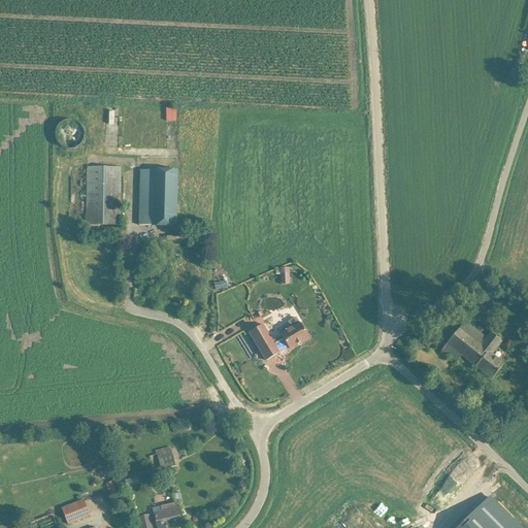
[(523,66),(515,64),(509,79),(518,81),(523,66)]
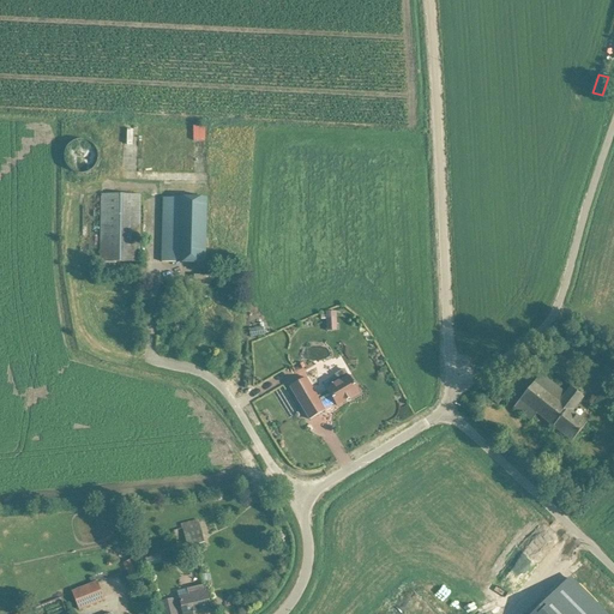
[(139,196),(101,196),(101,262),(139,263),(139,196)]
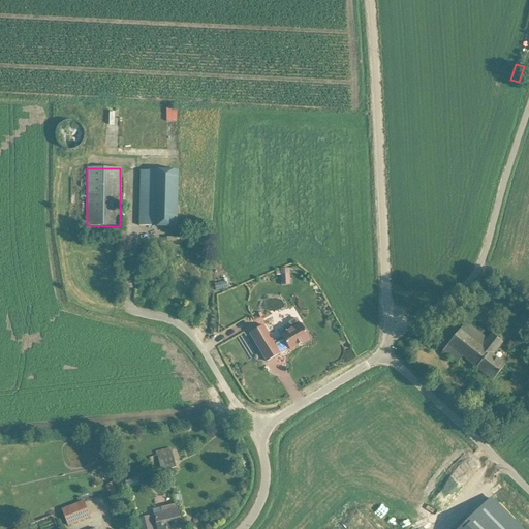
[(177,227),(178,172),(141,172),(139,226),(177,227)]
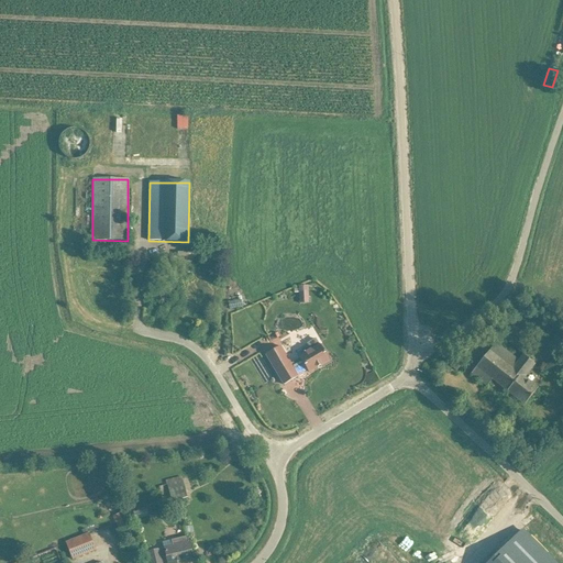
[(309,287),(299,287),(299,290),(299,294),(300,304),(309,304),(309,298),(309,287)]
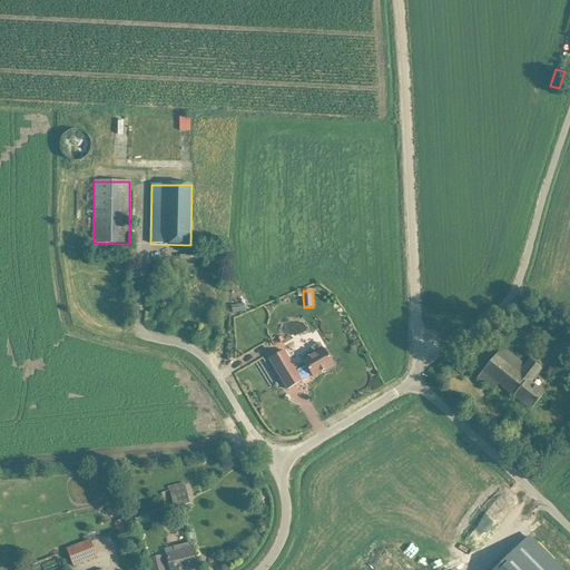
[(244,304),(232,306),(232,313),(245,312),(244,304)]
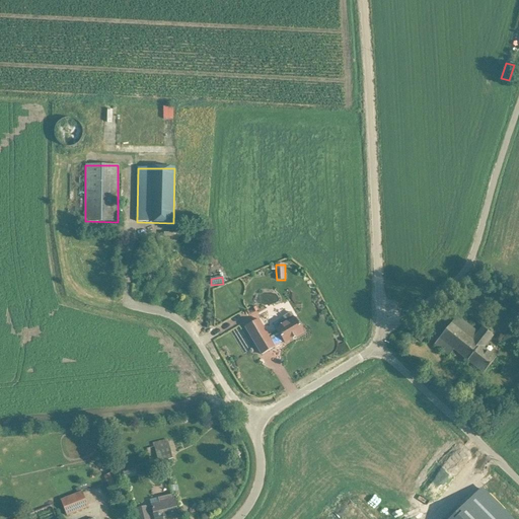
[(295,318),(294,318),(291,312),(283,317),(287,322),(276,329),(277,330),(268,336),(272,343),(281,338),(284,344),(303,332),(295,318)]
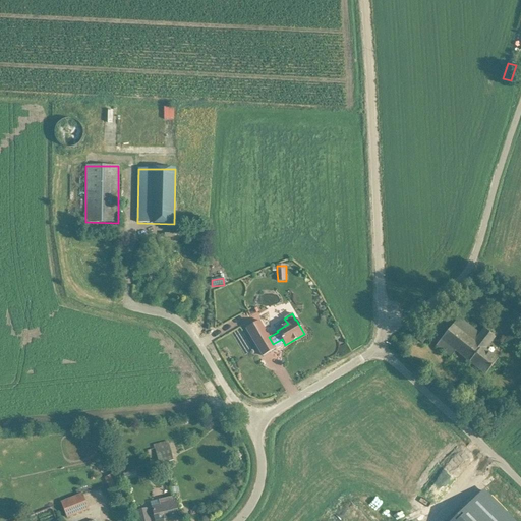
[(495,338),(491,336),(483,329),(479,334),(459,317),(436,346),(450,358),(455,352),(484,375),(491,367),(498,360),(485,350),(495,338)]
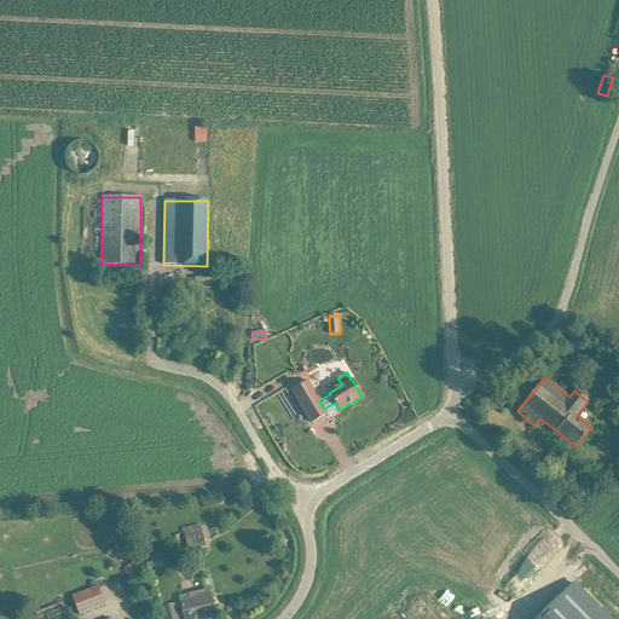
[(328,415),(324,409),(319,400),(308,381),(293,391),(312,423),(328,415)]
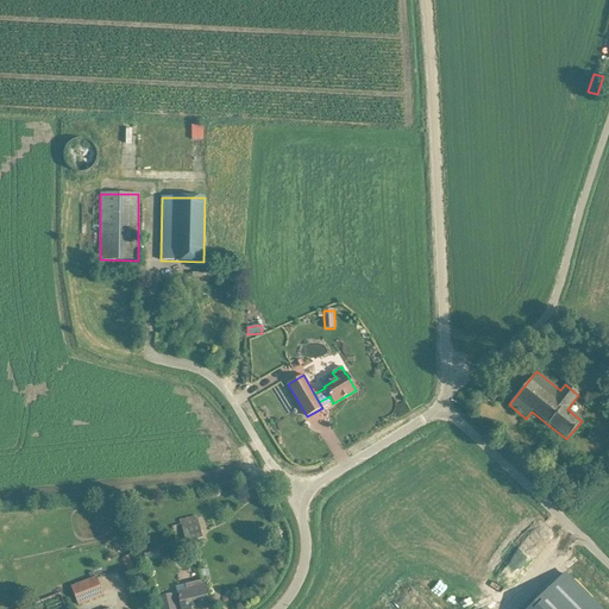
[(498,395),(493,389),(487,396),(494,401),(498,395)]
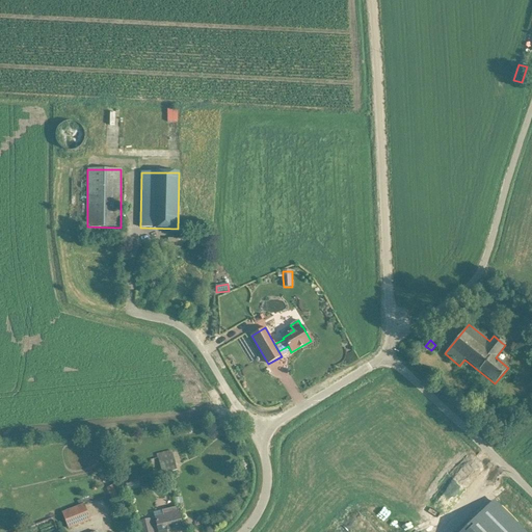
[(173,455),(158,458),(162,473),(163,477),(178,474),(177,469),(173,455)]
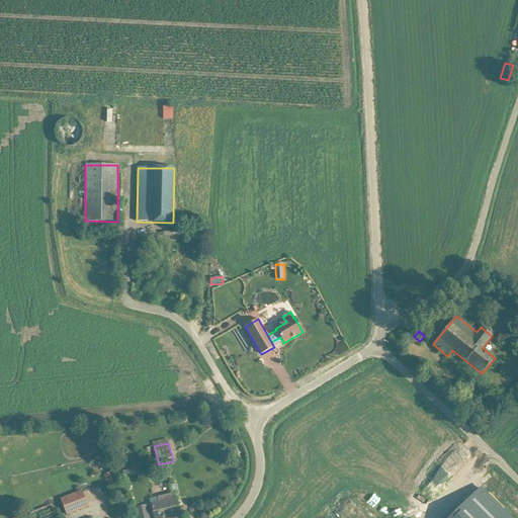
[(111,471),(103,476),(108,487),(116,484),(111,471)]
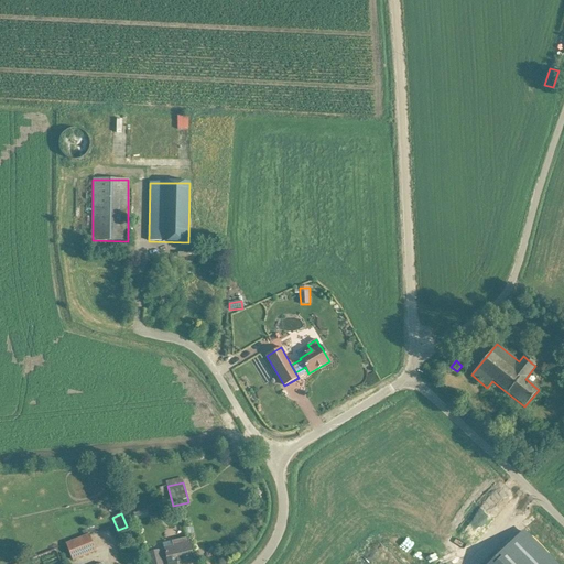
[(557,563),(523,530),(488,563),(557,563)]
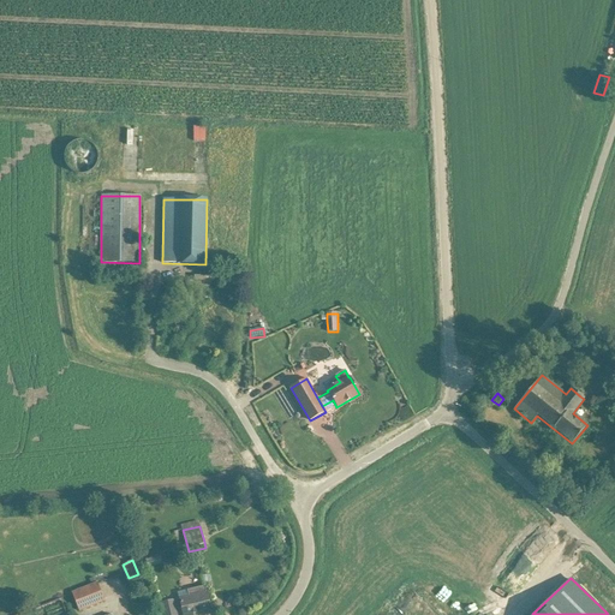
[(105,602),(97,583),(71,593),(79,611),(105,602)]
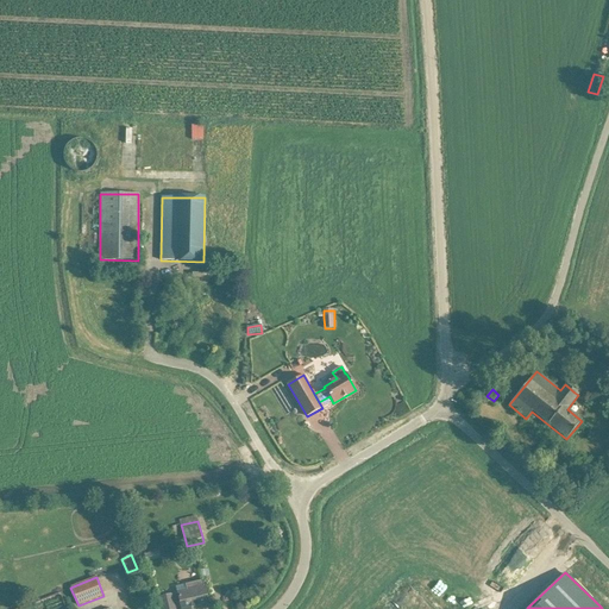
[(198,608),(208,607),(202,581),(184,584),(187,590),(179,592),(182,608),(198,608)]
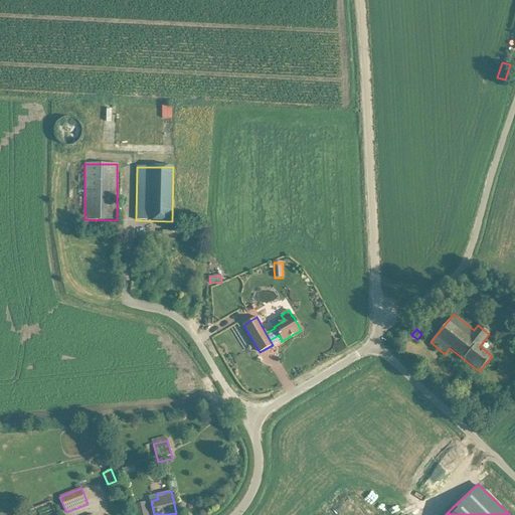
[(147,514),(145,503),(136,505),(137,514),(147,514)]
